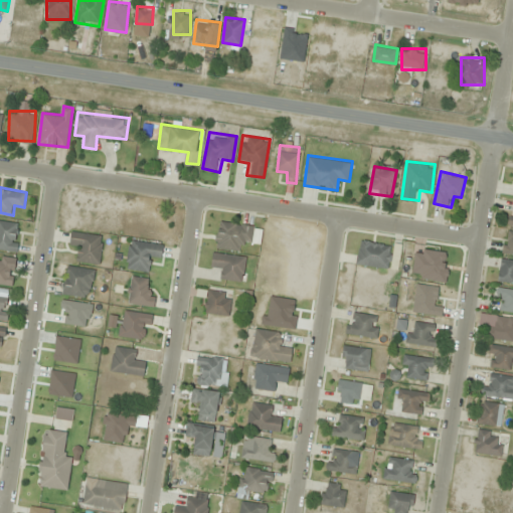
[(0,248),(18,250),(21,221),(0,219),(0,248)]
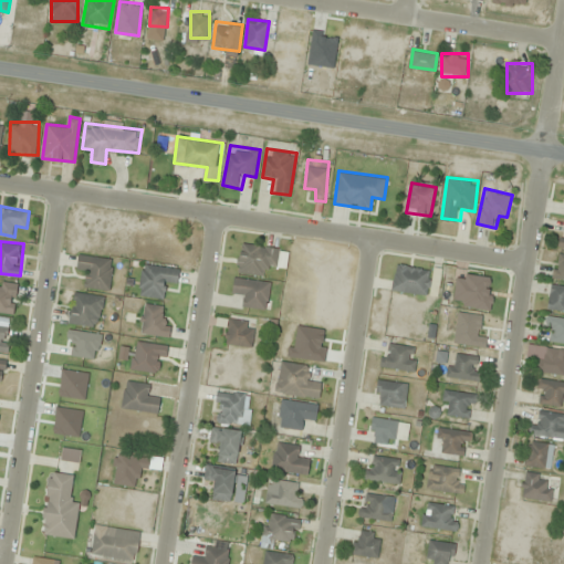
[(268,275),(269,265),(286,268),(290,248),(241,241),(237,271),(268,275)]
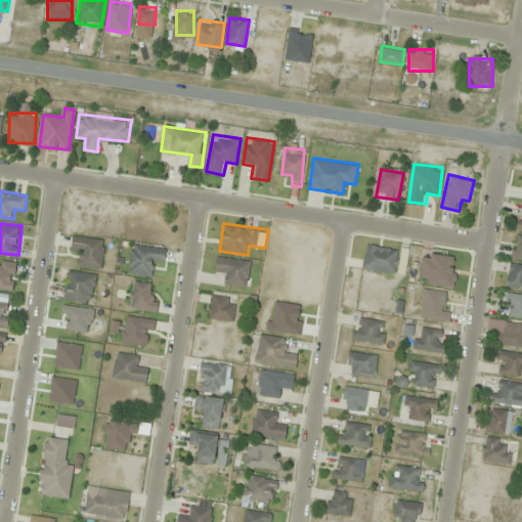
[(521,233),(516,232),(513,256),(521,257),(521,233)]
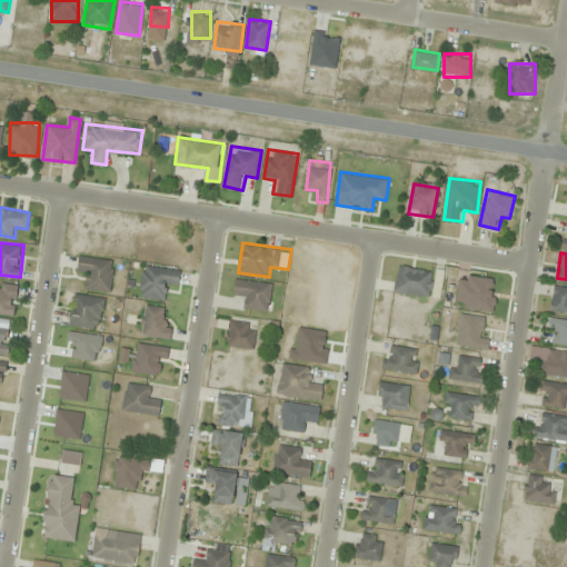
[(116,260),(80,254),(77,272),(88,275),(86,286),(110,290),(116,260)]
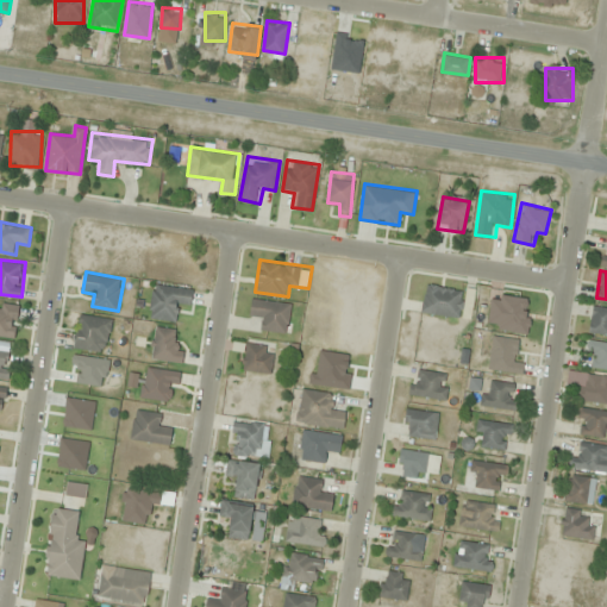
[(189,310),(193,288),(155,281),(149,315),(176,320),(179,307),(189,310)]
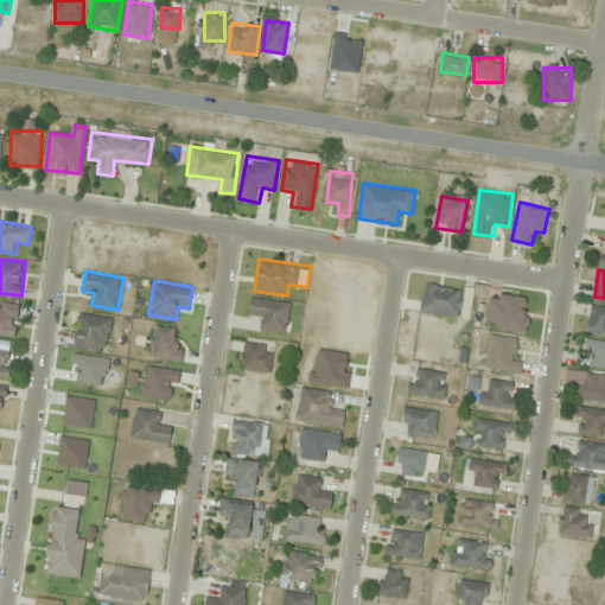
[(424,282),(420,310),(462,314),(464,287),(424,282)]
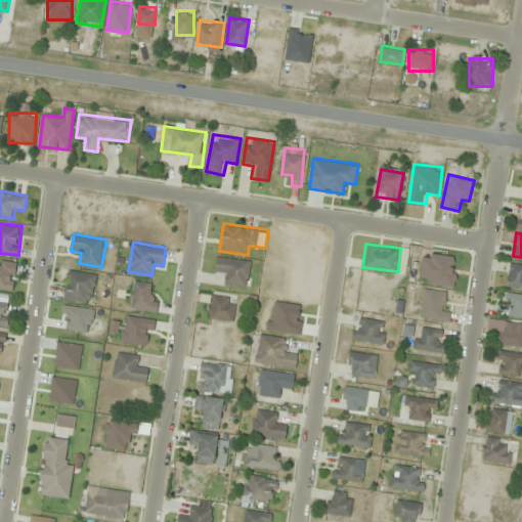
[(420,280),(453,286),(458,256),(424,251),(420,280)]
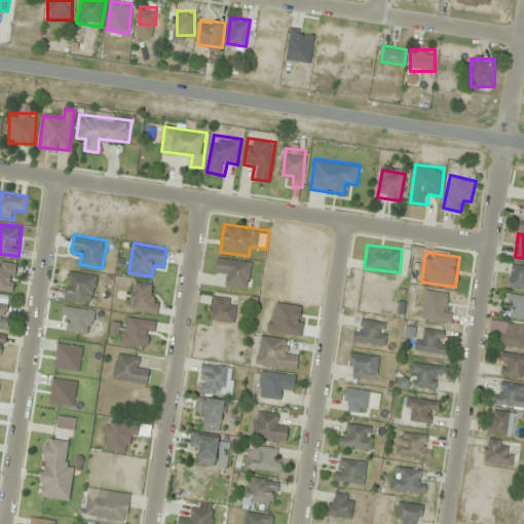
[(249,287),(251,260),(218,257),(216,272),(226,273),(225,285),(249,287)]
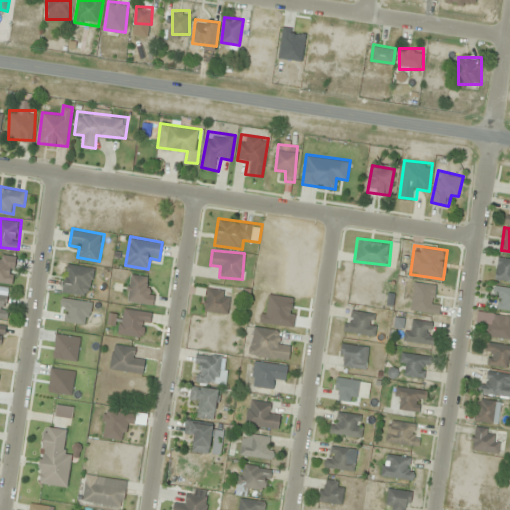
[(0,281),(12,284),(17,256),(0,253),(0,281)]
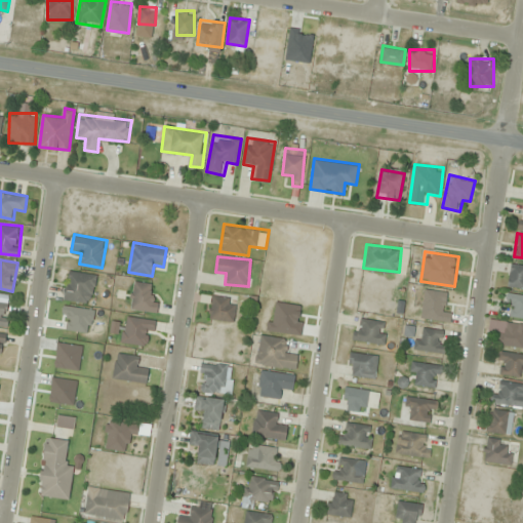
[(522,264),(511,263),(509,285),(522,286),(522,264)]
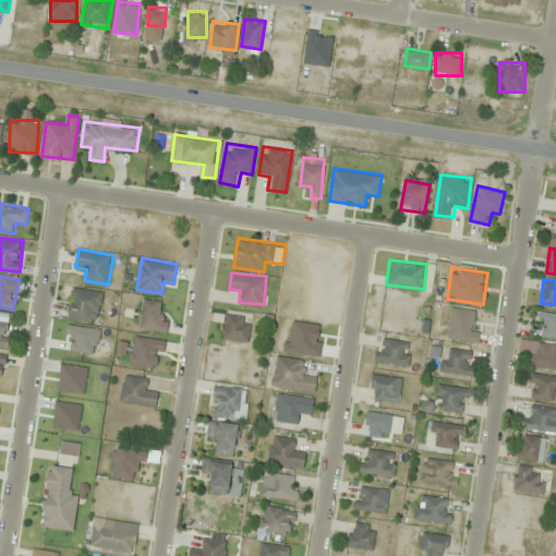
[(97,323),(104,291),(75,286),(69,317),(97,323)]
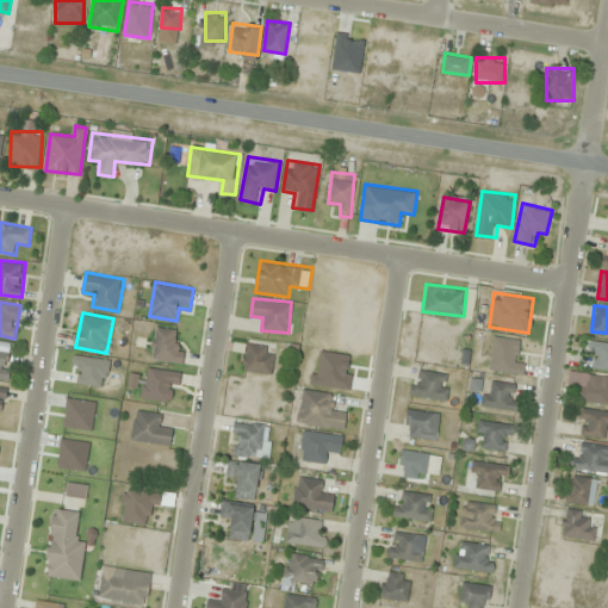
[(182,363),(185,341),(175,340),(177,328),(156,326),(152,358),(182,363)]
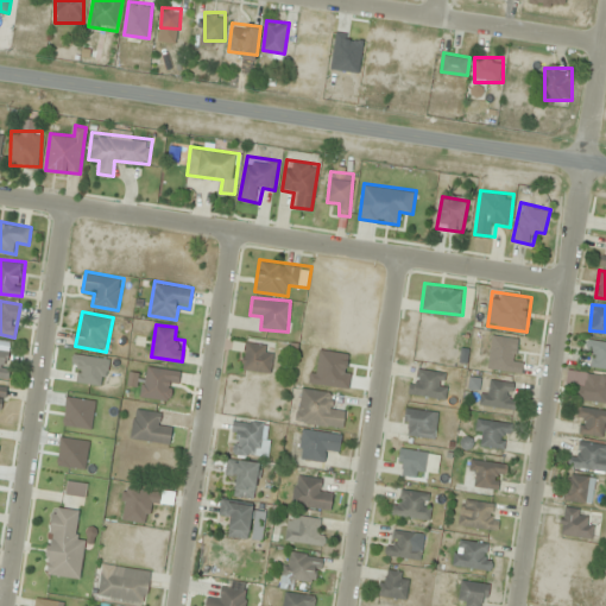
[(517,338),(494,333),(488,367),(521,373),(523,361),(513,359),(517,338)]
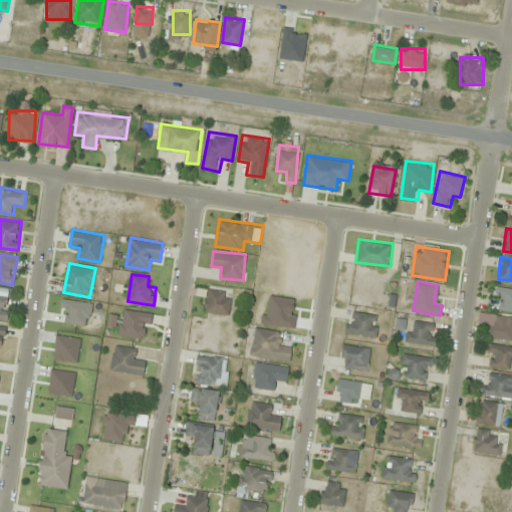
[(498,310),(511,309),(511,287),(498,288),(498,310)]
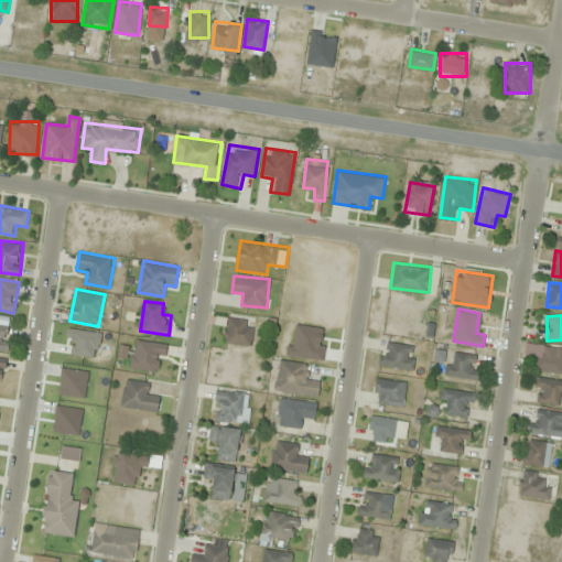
[(251,316),(226,320),(228,344),(254,342),(251,316)]
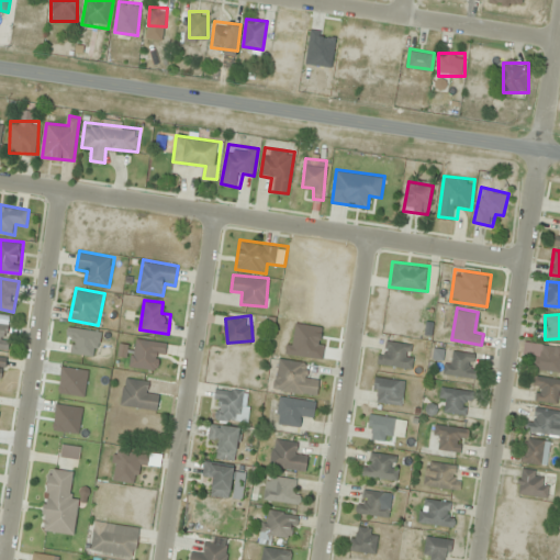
[(0,346),(9,347),(11,323),(0,321),(0,346)]
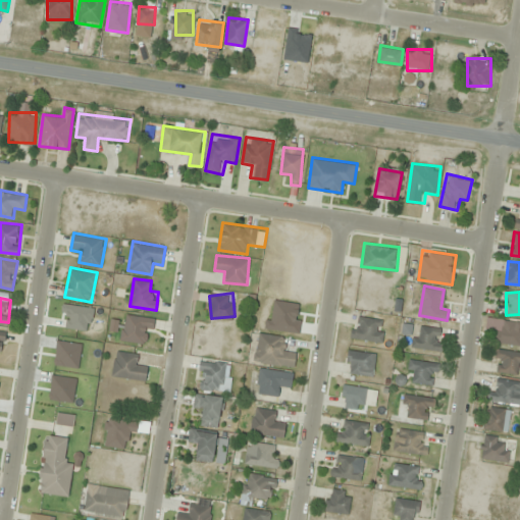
[(150,344),(154,317),(125,313),(121,340),(150,344)]
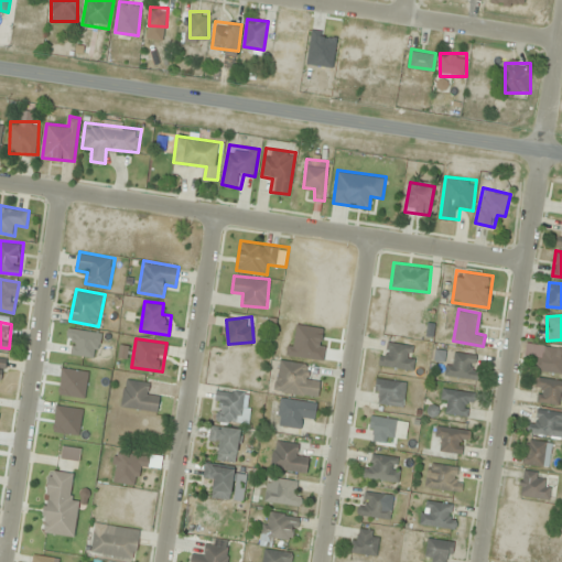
[(380,364),(413,369),(417,346),(384,341),(380,364)]
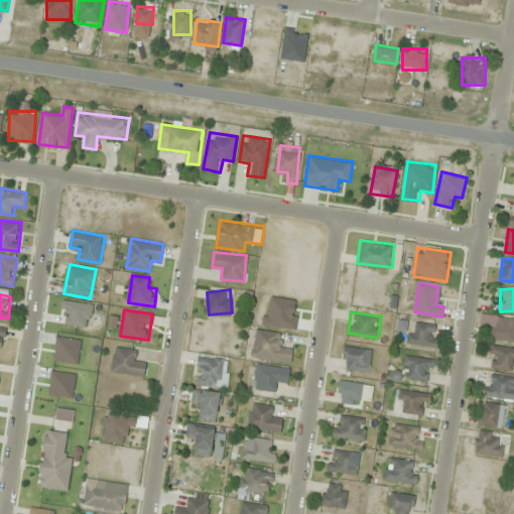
[(513,317),(495,315),(492,338),(513,340),(513,317)]
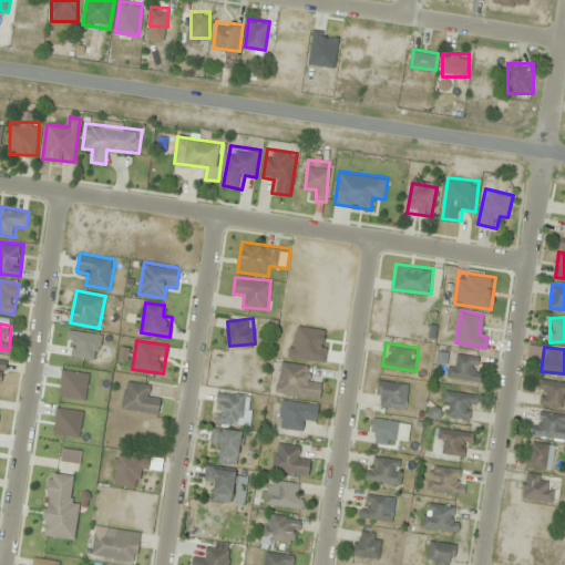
[(449,376),(480,380),(483,357),(452,352),(449,376)]
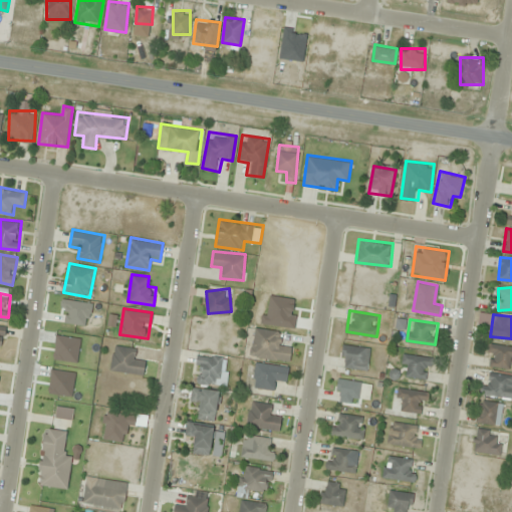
[(250,354),(289,361),(293,342),(282,341),(284,331),(255,326),(250,354)]
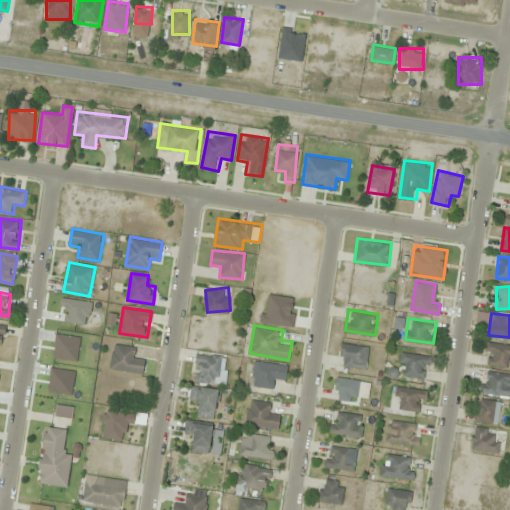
[(340,366),(368,367),(369,344),(341,343),(340,366)]
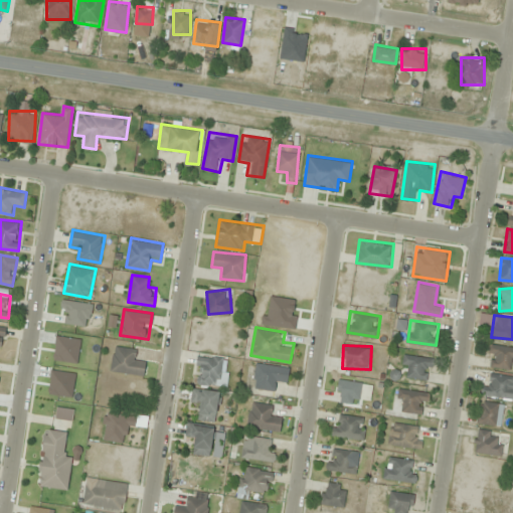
[(489,366),(512,366),(512,345),(489,345),(489,366)]
